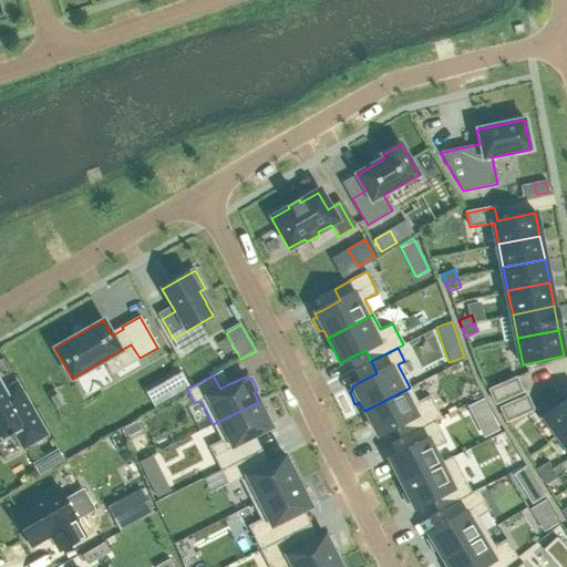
[(490,391),(495,403),(522,392),(516,379),(490,391)]
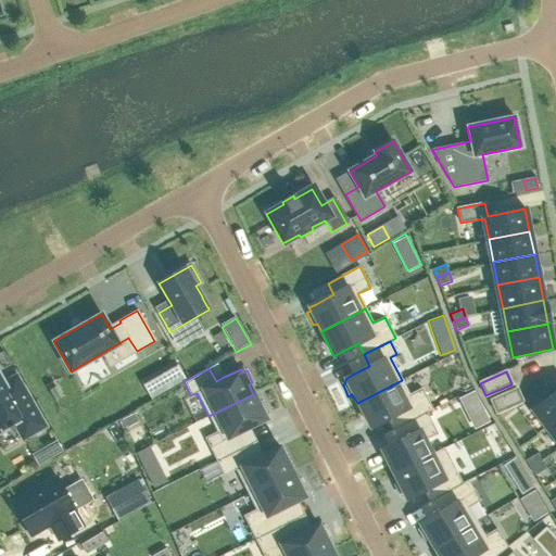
[(0,375),(0,431),(9,427),(10,430),(14,428),(13,425),(17,421),(26,438),(45,427),(17,380),(7,387),(0,375)]
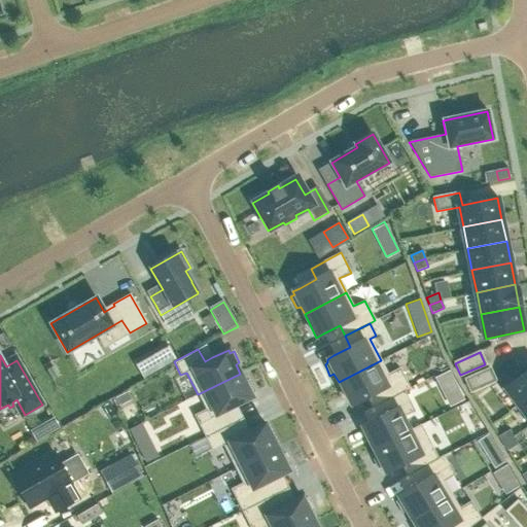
[(381,360),(339,382),(350,405),(366,397),(375,393),(379,402),(409,388),(399,369),(388,375),(381,360)]
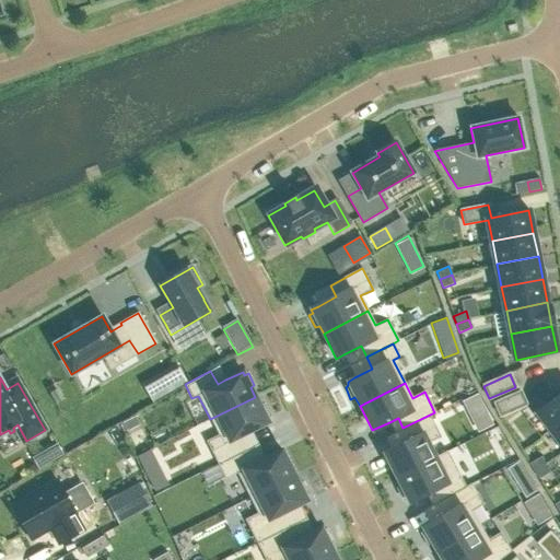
[(493,422),(476,391),(461,399),(477,431),(493,422)]
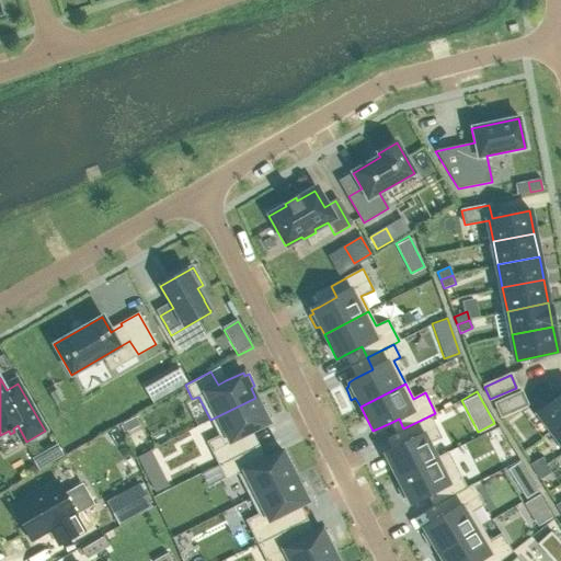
[(495,404),(501,418),(527,405),(521,392),(495,404)]
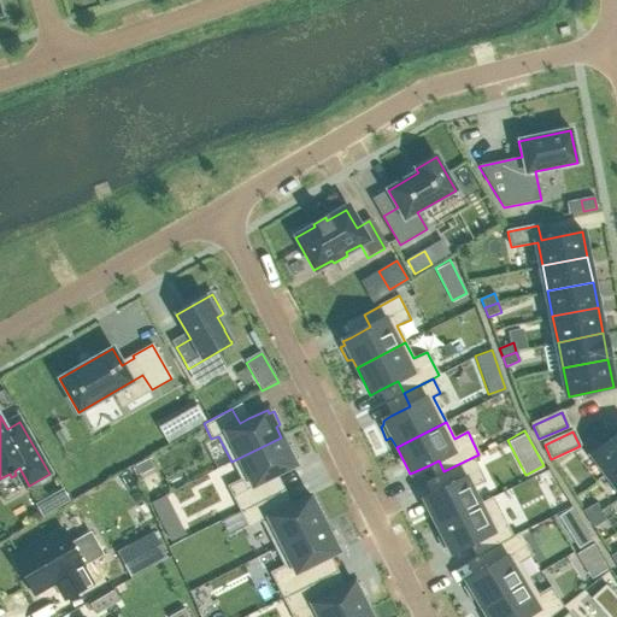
[(604,474),(616,464),(616,433),(589,454),(604,474)]
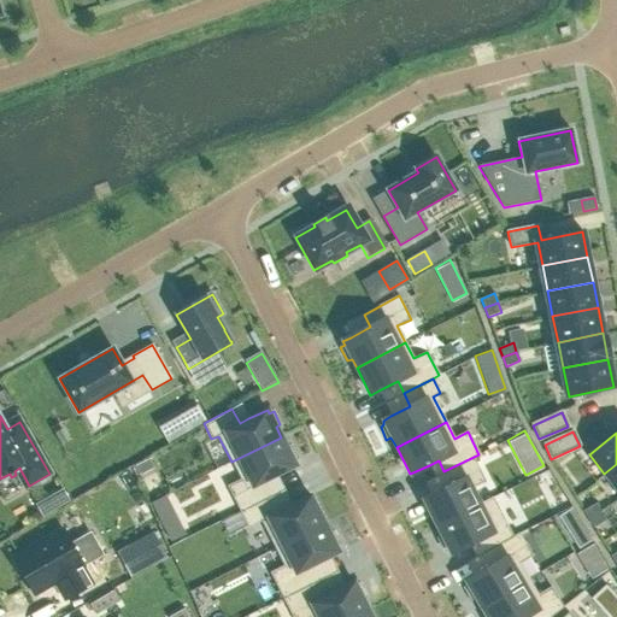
[(240,480),(227,487),(240,512),(275,494),(268,480),(276,475),(295,465),(293,462),(298,459),(291,446),(287,448),(281,438),(231,462),(240,480)]
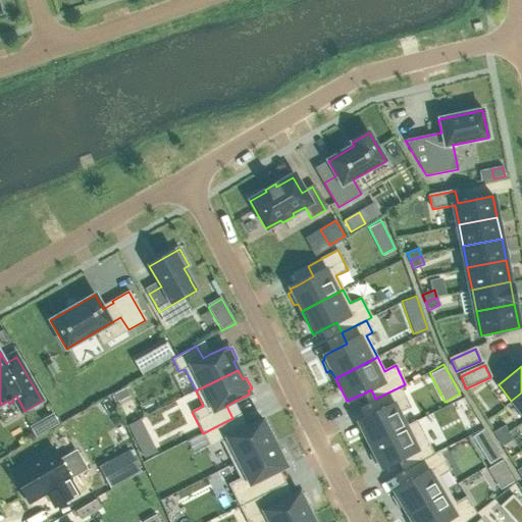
[(365,419),(358,423),(369,445),(406,426),(399,413),(410,408),(400,387),(375,400),(381,411),(365,419)]
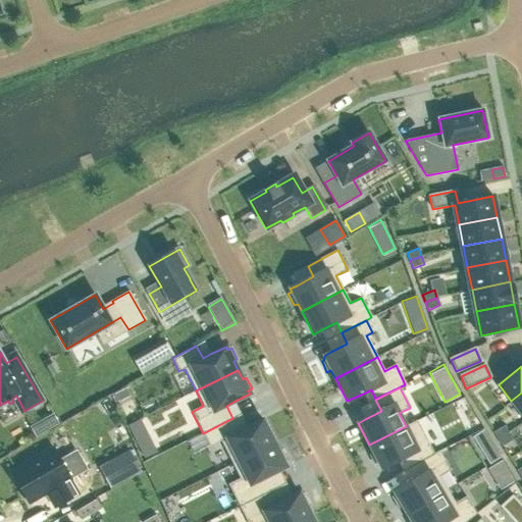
[(125,389),(114,395),(118,402),(128,397),(125,389)]
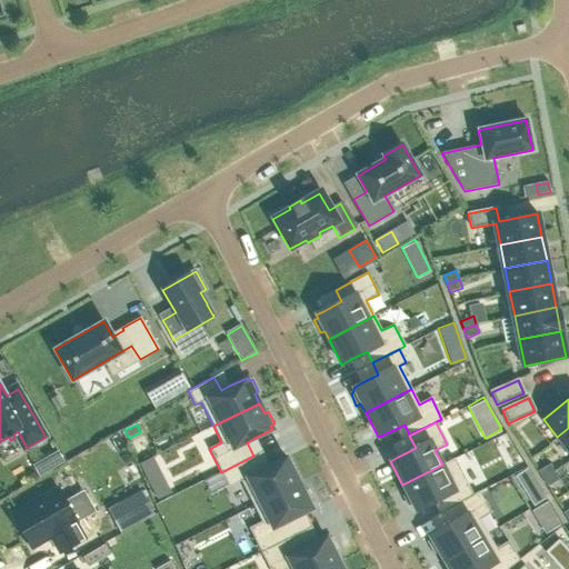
[(568,428),(557,437),(568,452),(568,428)]
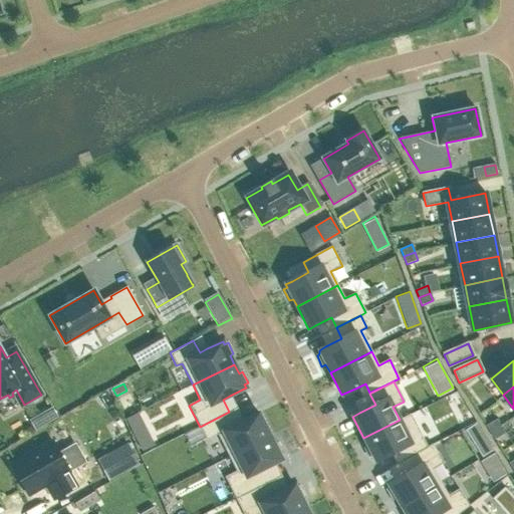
[(51,409),(30,421),(35,430),(56,417),(51,409)]
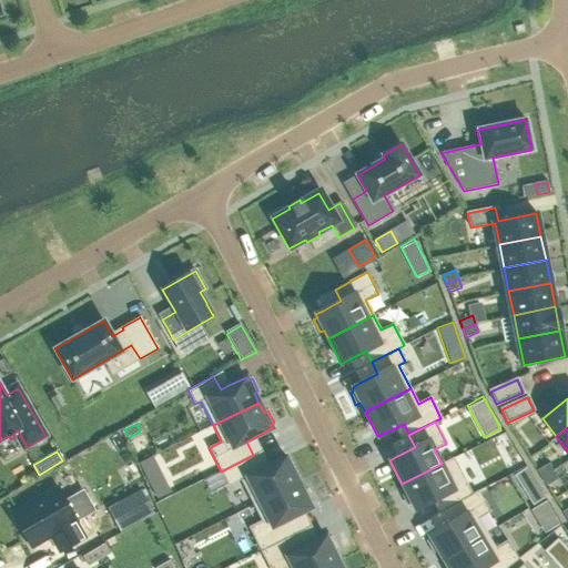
[(253,455),(221,472),(229,486),(240,479),(253,505),(298,482),(285,456),(269,465),(261,469),(253,455)]
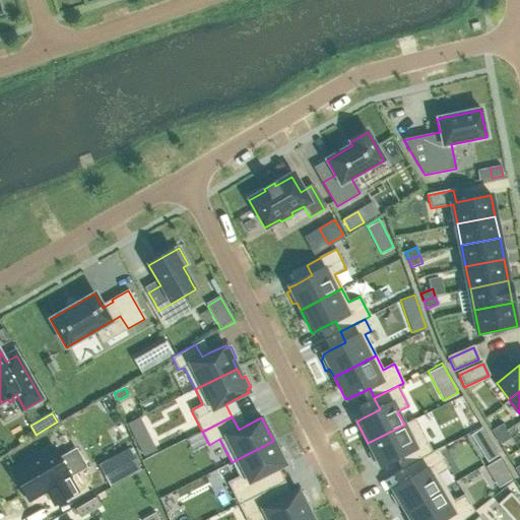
[(404,425),(368,443),(372,452),(369,454),(374,465),(378,463),(379,466),(402,455),(408,465),(433,453),(427,442),(415,418),(404,425)]
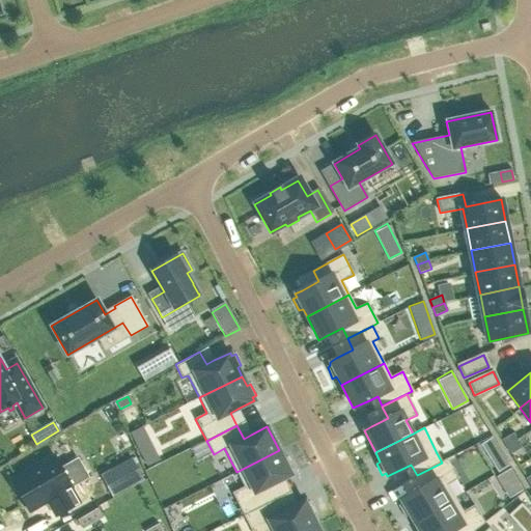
[(506,447),(516,441),(512,434),(501,440),(506,447)]
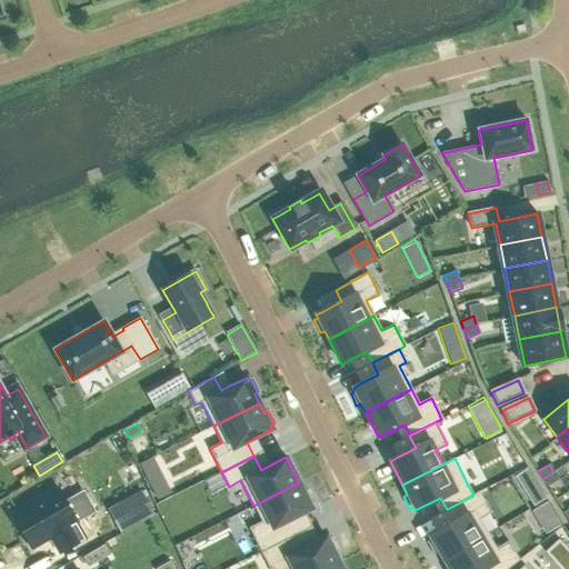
[(545,497),(527,467),(515,475),(532,505),(545,497)]
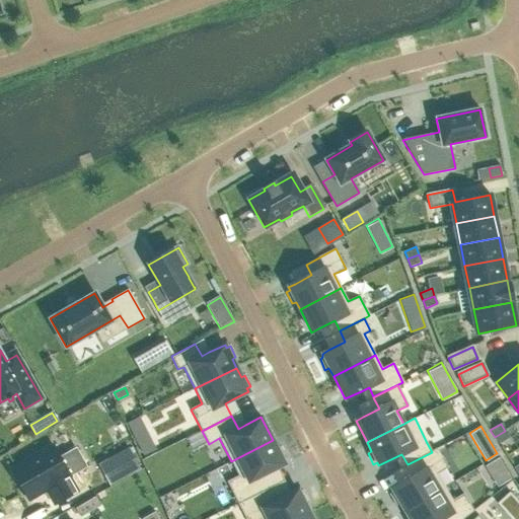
[(499,444),(509,437),(505,431),(495,437),(499,444)]
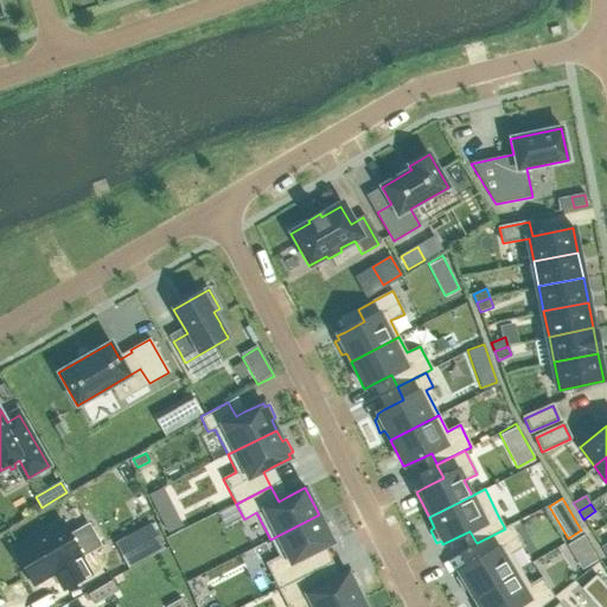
[(176,513),(163,521),(168,534),(181,526),(176,513)]
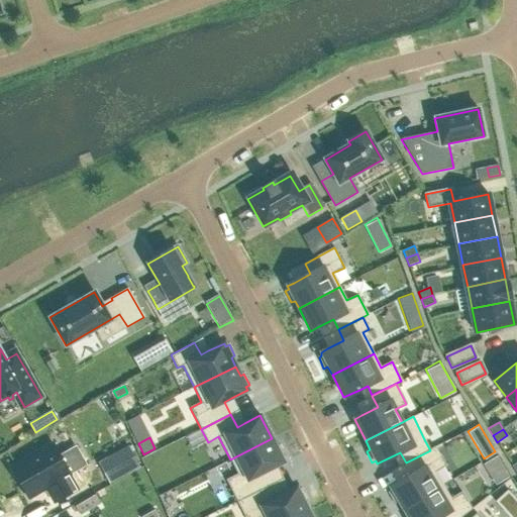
[(237,475),(226,480),(237,502),(267,487),(261,474),(277,466),(284,462),(282,458),(286,457),(280,446),(277,447),(272,438),(230,459),(237,475)]
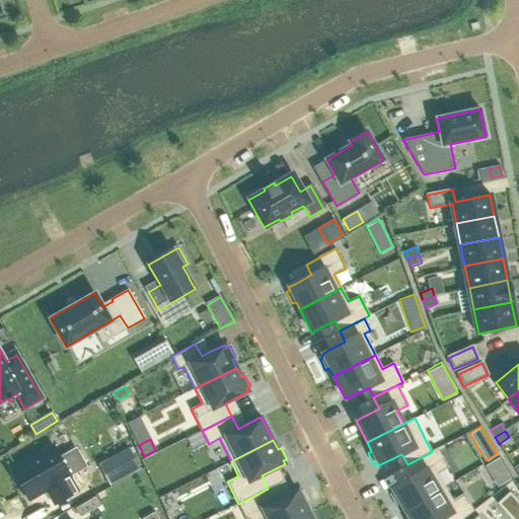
[(53,445),(10,469),(28,501),(47,491),(55,505),(77,492),(69,477),(70,477),(70,475),(86,466),(75,449),(60,458),(53,445)]
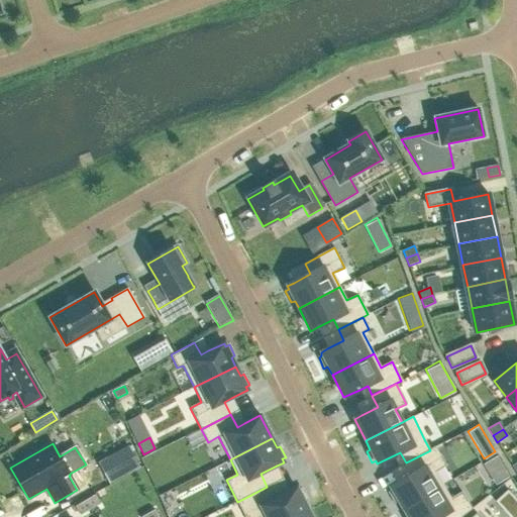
[(128,446),(98,463),(109,484),(139,467),(128,446)]
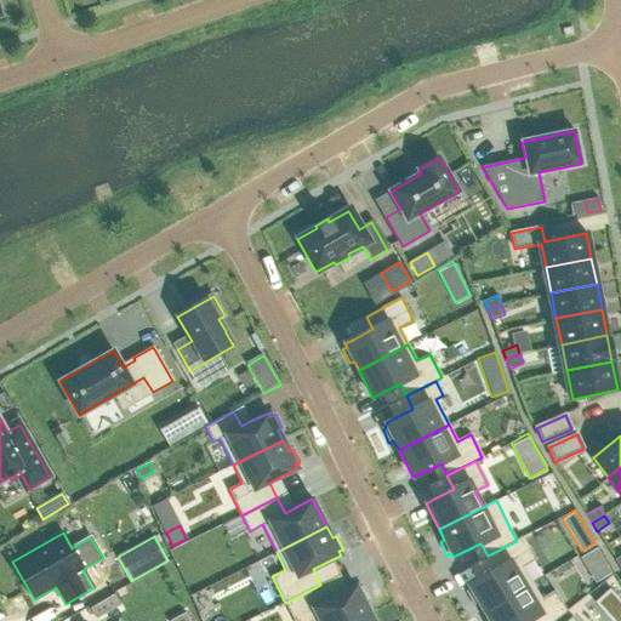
[(471,590),(467,592),(474,605),(478,603),(484,611),(531,582),(522,567),(536,559),(523,537),(517,541),(488,556),(496,570),(477,581),(468,586),(471,590)]
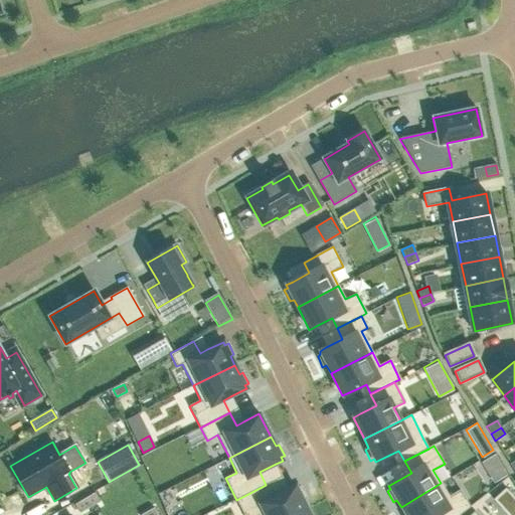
[(441,483),(401,507),(406,514),(405,514),(458,514),(470,507),(460,490),(449,496),(441,483)]
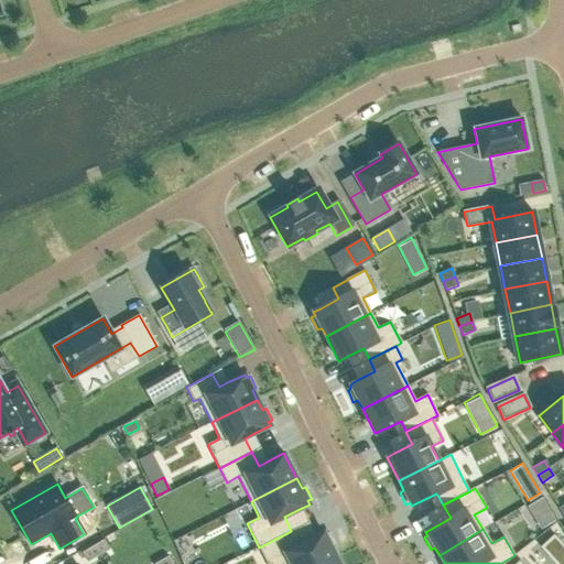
[(291,531),(259,548),(267,563),(323,563),(336,557),(332,548),(335,545),(329,533),(325,535),(323,532),(315,535),(297,544),(291,531)]
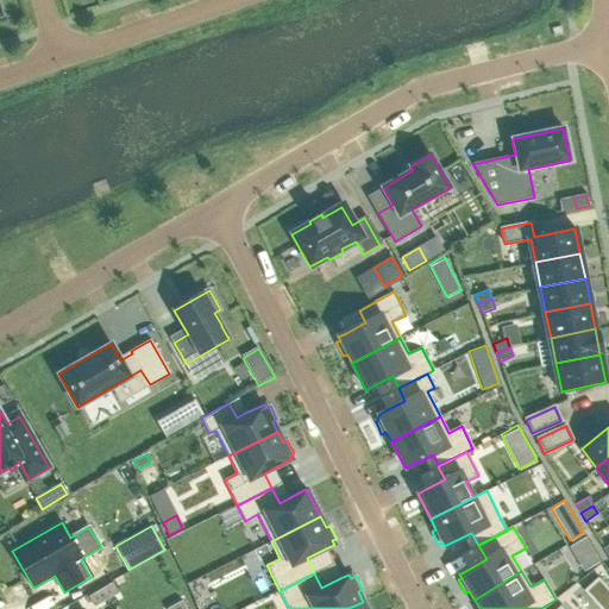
[(608,608),(608,588),(597,575),(582,588),(601,608),(608,608)]
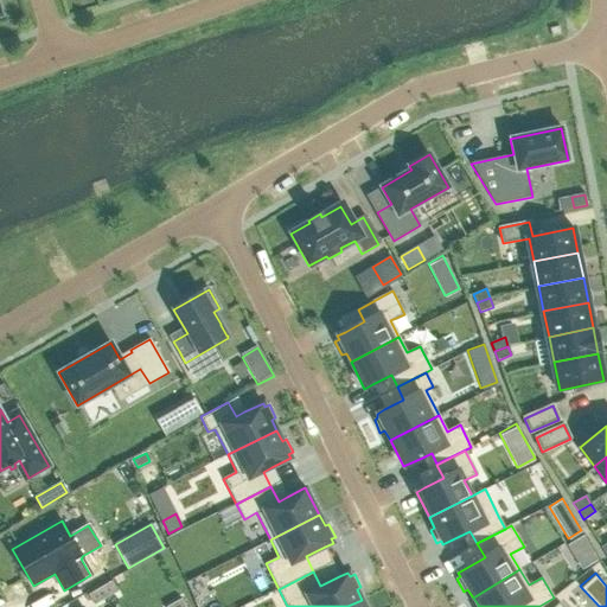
[(112,581),(88,595),(94,606),(117,592),(112,581)]
